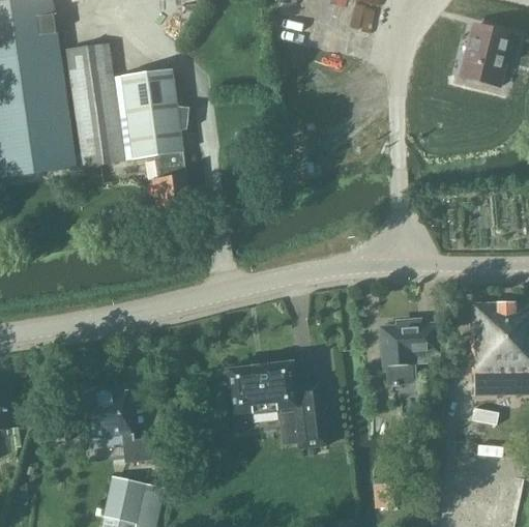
[(0,0),(0,177),(182,152),(180,139),(187,138),(192,117),(177,114),(171,70),(114,78),(110,44),(66,50),(81,152),(72,153),(59,52),(57,52),(50,0),(0,0)]
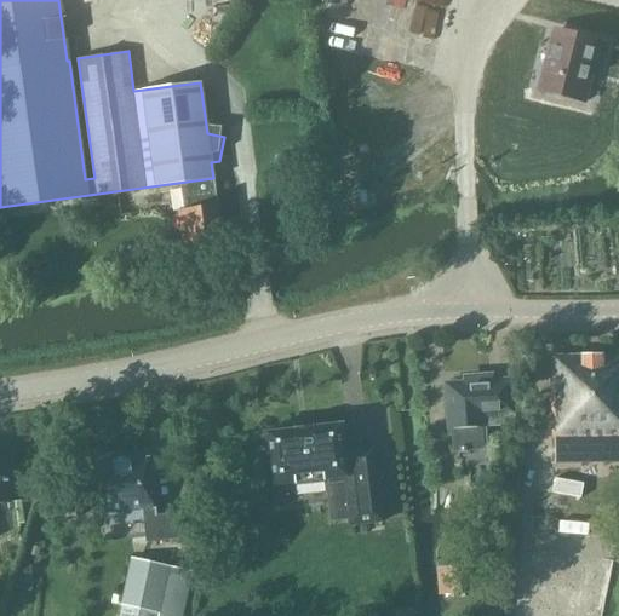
[(559,27),(543,87),(582,98),(597,36),(559,27)]
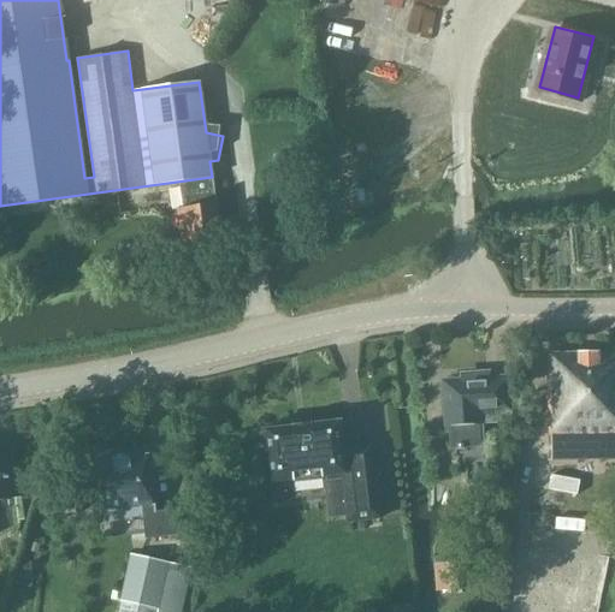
[(278,161),(287,160),(285,149),(277,150),(278,161)]
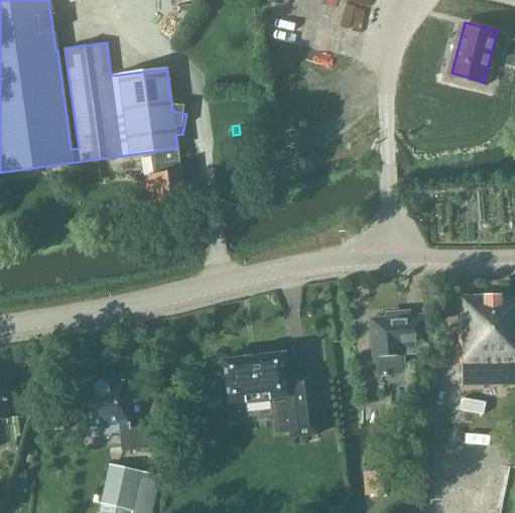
[(157,205),(186,201),(180,158),(178,158),(177,151),(150,154),(153,173),(148,174),(150,193),(155,191),(157,205)]
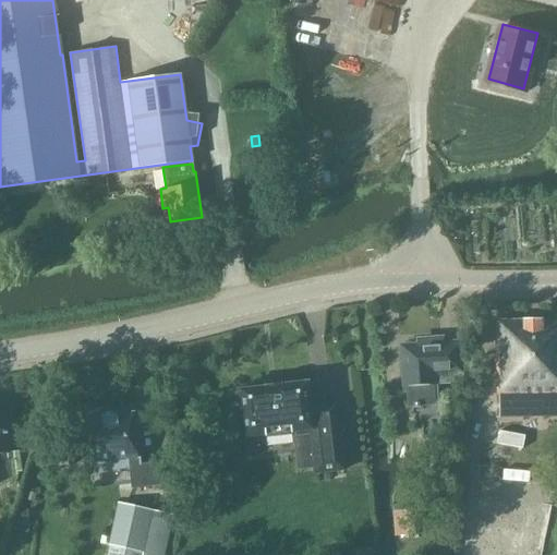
[(498,394),(556,393),(556,318),(497,320),(498,394)]
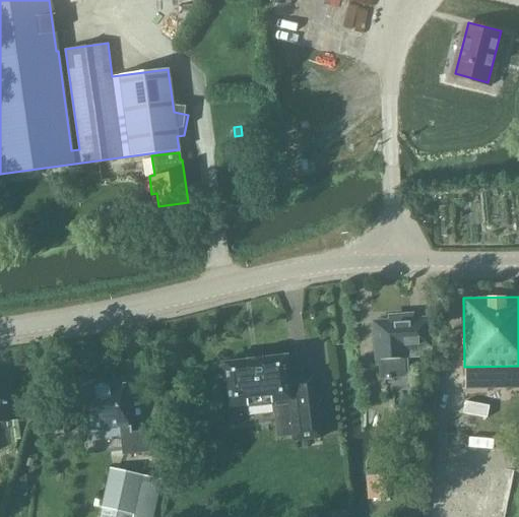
[(412,317),(377,319),(379,351),(382,358),(384,375),(405,373),(408,371),(407,357),(434,354),(432,327),(431,316),(412,317)]
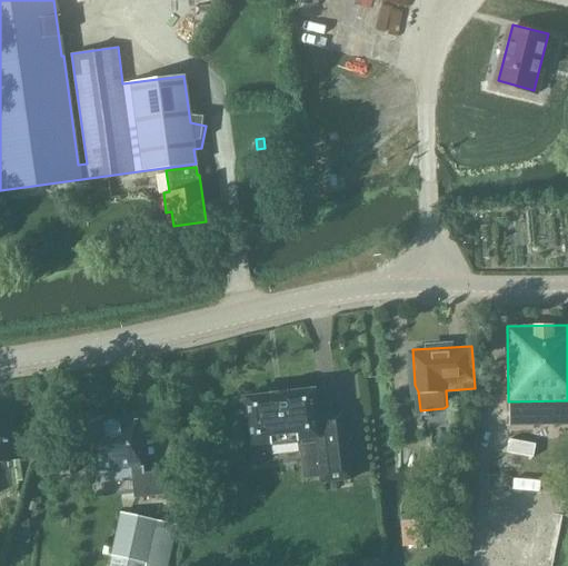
[(250,445),(300,439),(317,437),(321,476),(322,480),(352,477),(347,419),(345,408),(318,411),(316,390),(316,388),(314,388),(290,390),(288,391),(288,389),(286,389),(286,391),(276,393),(275,390),(272,391),(272,393),(271,393),(248,396),(245,396),(246,399),(250,445)]
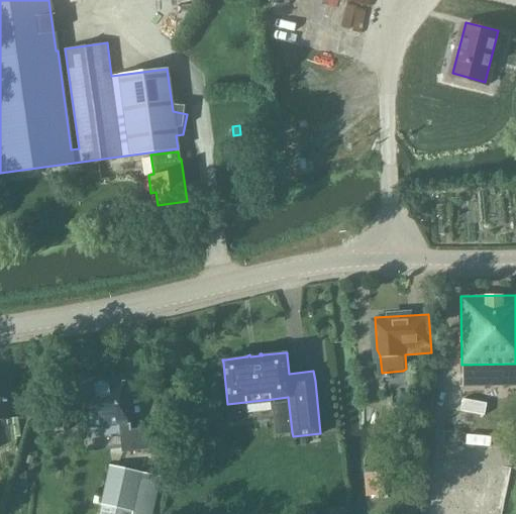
[(122,450),(153,447),(150,427),(130,429),(125,380),(78,385),(83,427),(119,423),(122,450)]
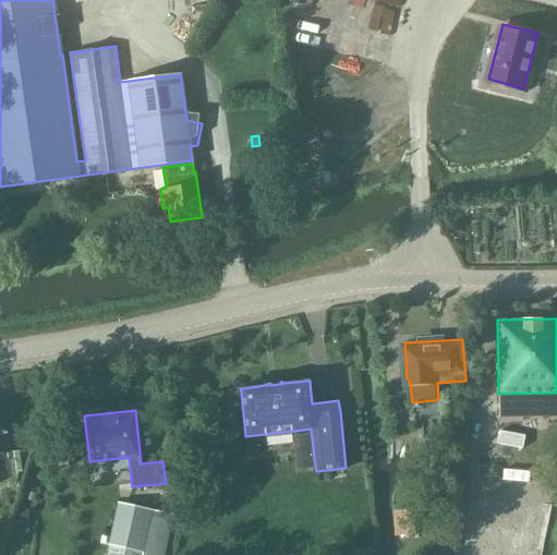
[(120,499),(110,542),(144,551),(155,508),(120,499)]
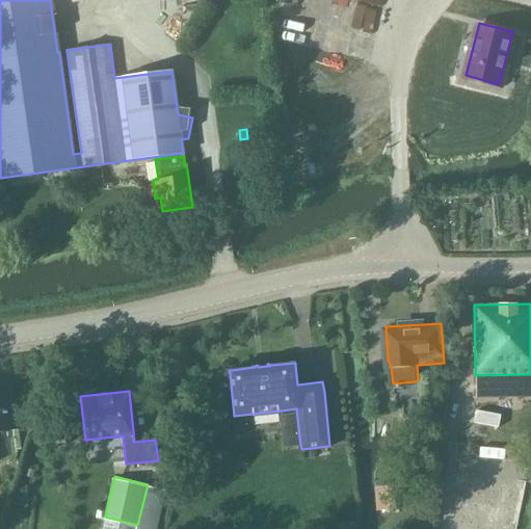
[(391,485),(378,486),(379,509),(392,508),(391,485)]
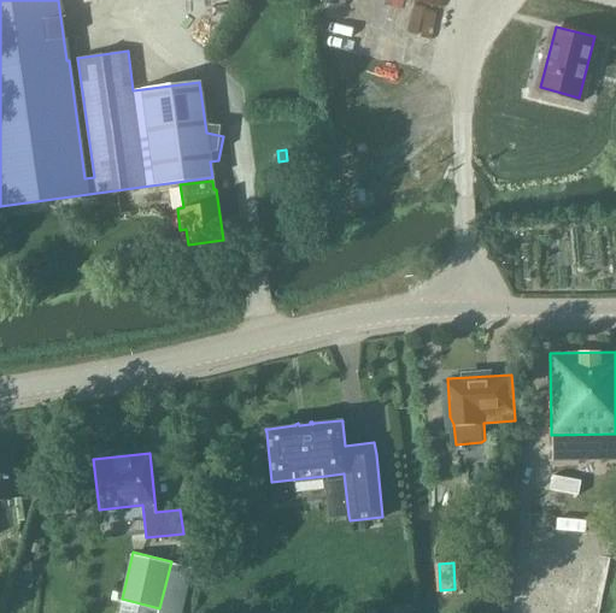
[(600,608),(602,565),(572,565),(572,567),(544,566),(543,577),(529,577),(531,567),(508,567),(505,612),(544,612),(544,607),(600,608)]
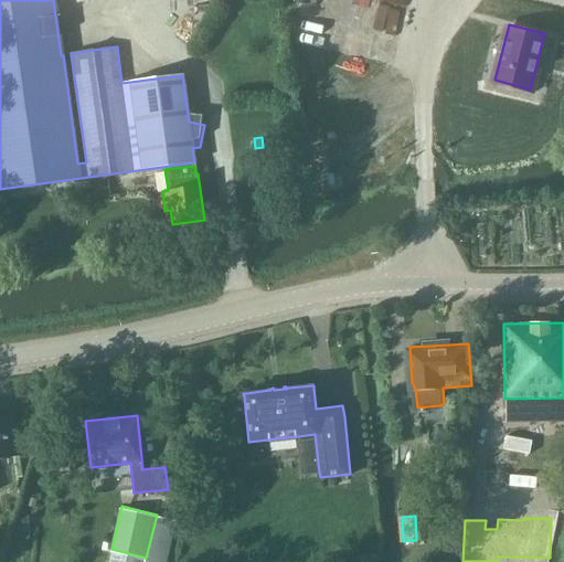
[(112,549),(108,561),(145,561),(146,558),(112,549)]
